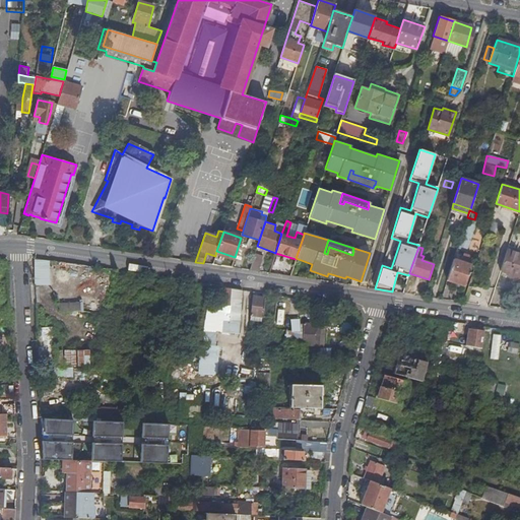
[(519,276),(519,253),(507,250),(501,271),(519,277),(519,276)]
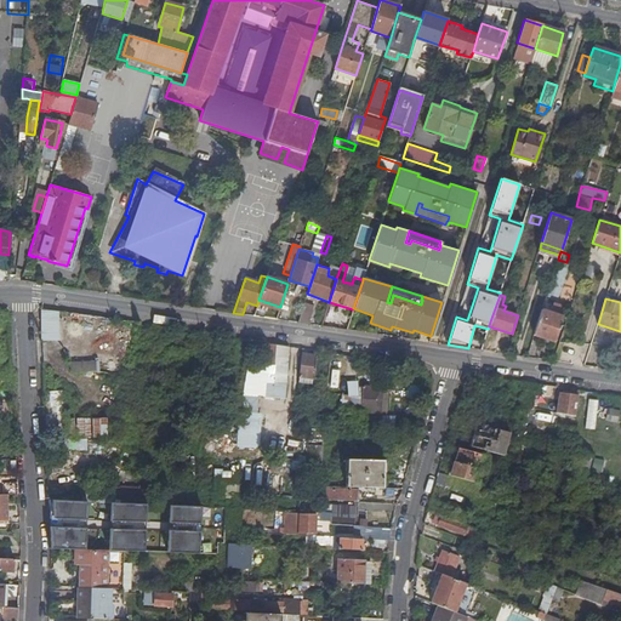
[(280,307),(258,300),(257,305),(279,311),(280,307)]
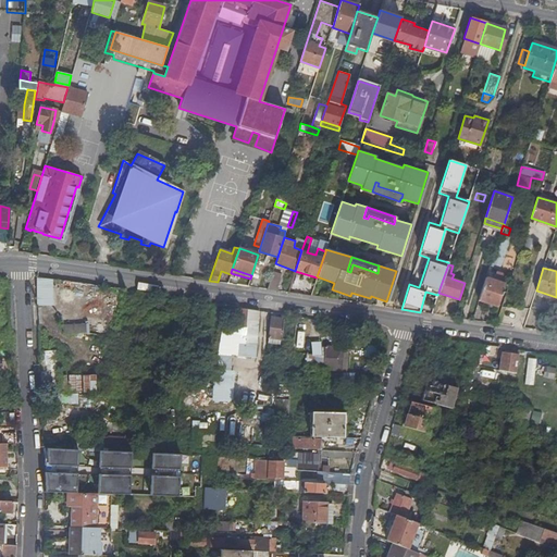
[(282,274),(272,271),(267,289),(276,291),(282,274)]
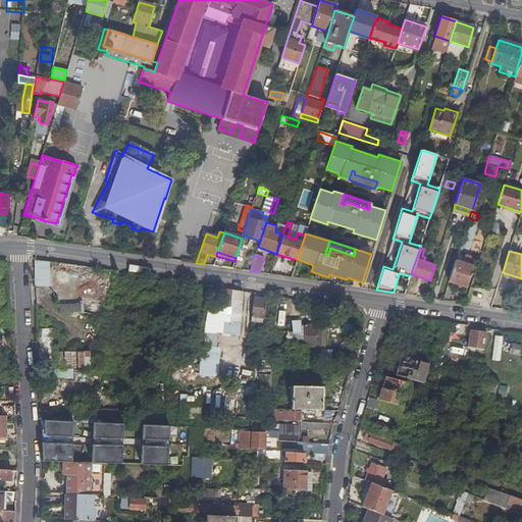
[(464,262),(456,260),(449,281),(467,288),(473,266),(469,264),(472,256),(466,255),(464,262)]
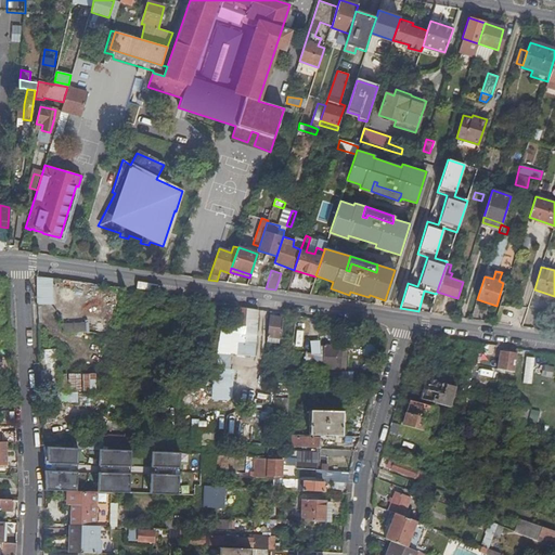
[(35,305),(52,305),(51,278),(35,278),(35,305)]
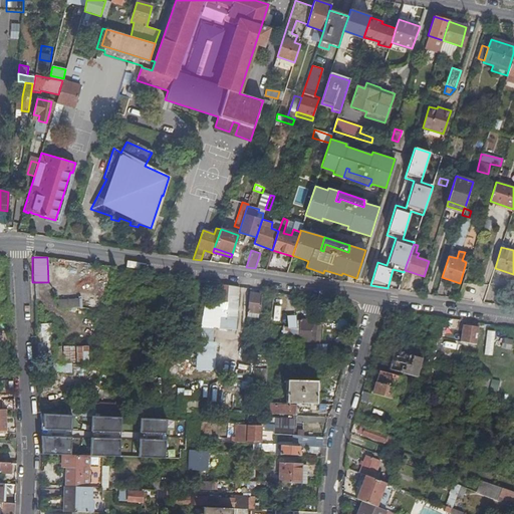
[(215,306),(226,308),(228,285),(217,283),(215,306)]
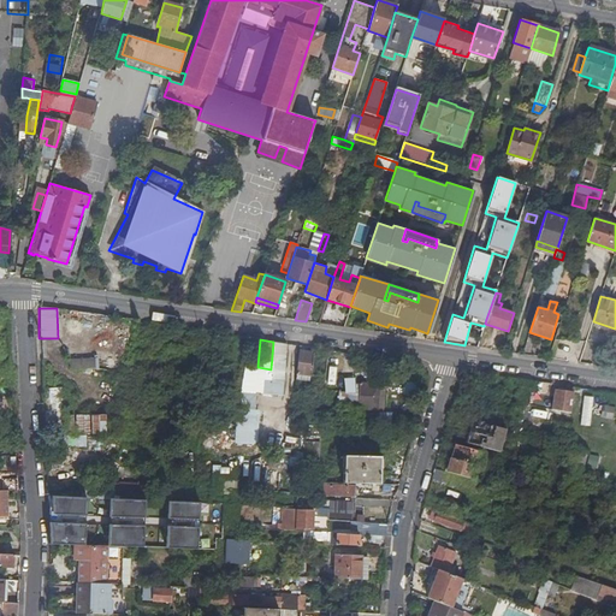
[(283,396),(286,344),(273,342),(271,369),(268,395),(283,396)]
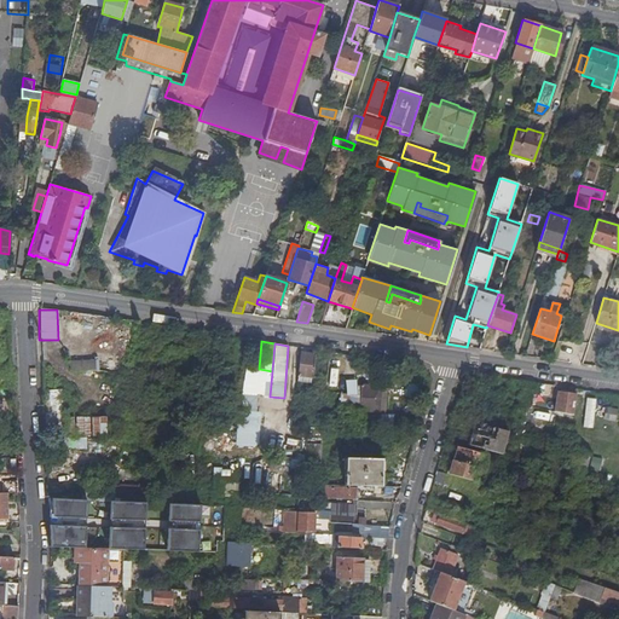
[(314,354),(300,353),(296,381),(302,382),(302,379),(304,380),(305,376),(311,377),(314,354)]
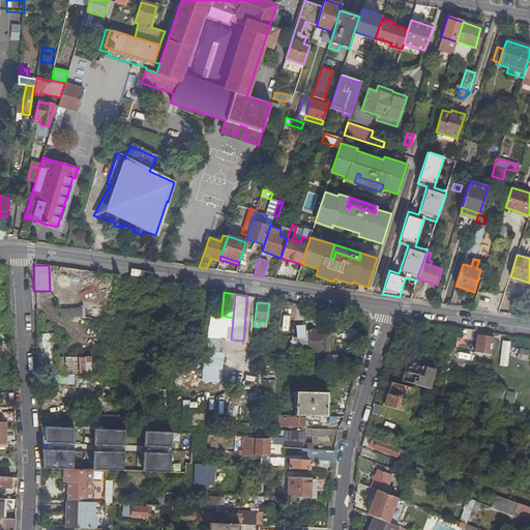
[(81,307),(58,308),(59,317),(81,316),(81,307)]
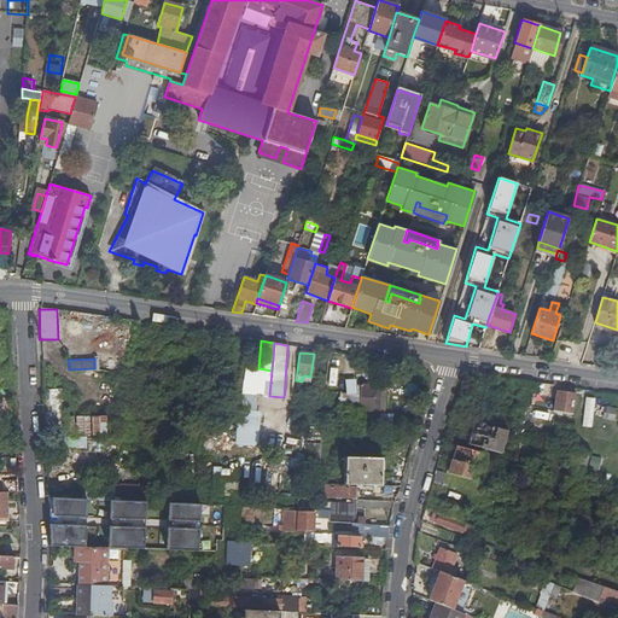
[(529,406),(532,382),(523,380),(518,403),(529,406)]
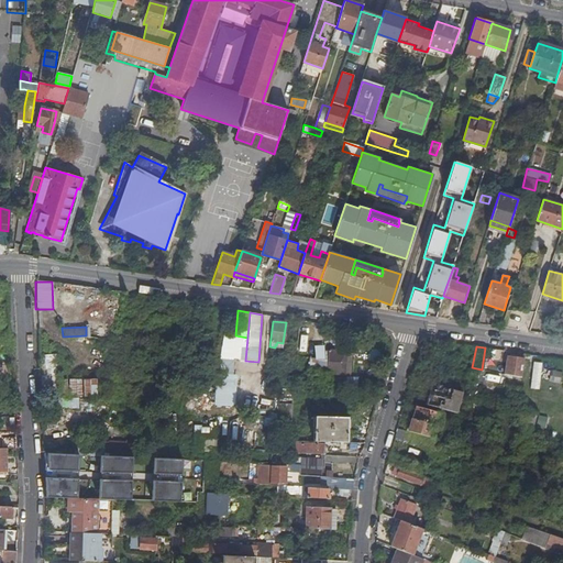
[(322,373),(322,389),(356,390),(357,378),(331,377),(332,374),(339,374),(339,376),(343,377),(343,374),(344,374),(345,364),(346,364),(348,361),(345,360),(345,353),(340,353),(340,351),(328,350),(327,360),(309,357),(308,371),(322,373)]
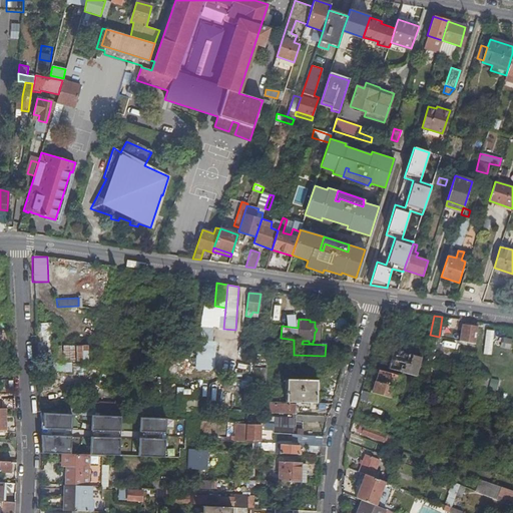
[(477,328),(462,325),(459,341),(475,344),(477,328)]
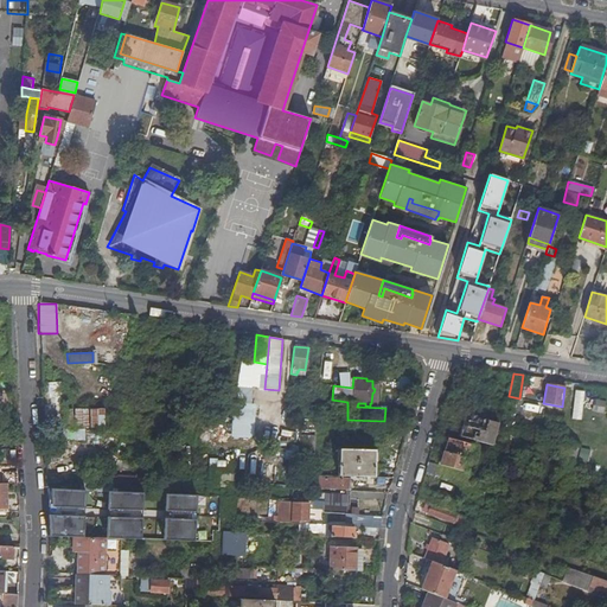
[(602,413),(604,401),(593,400),(592,411),(602,413)]
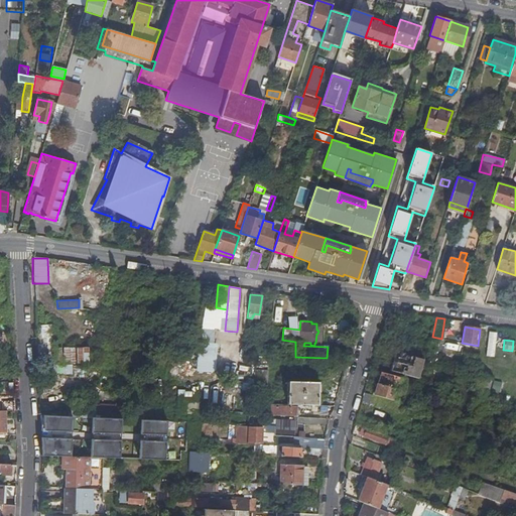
[(87,361),(87,347),(56,348),(56,362),(87,361)]
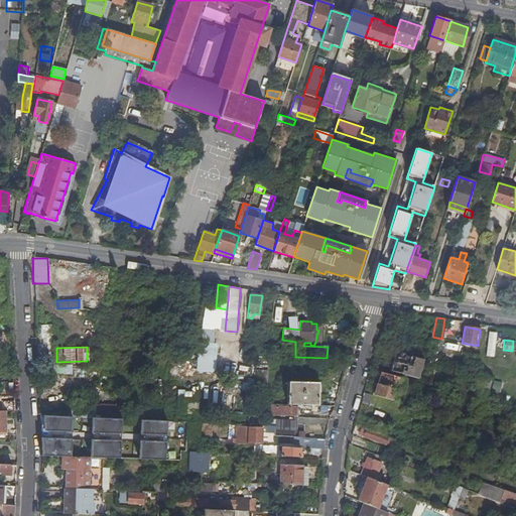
[(418,378),(423,360),(395,353),(390,370),(418,378)]
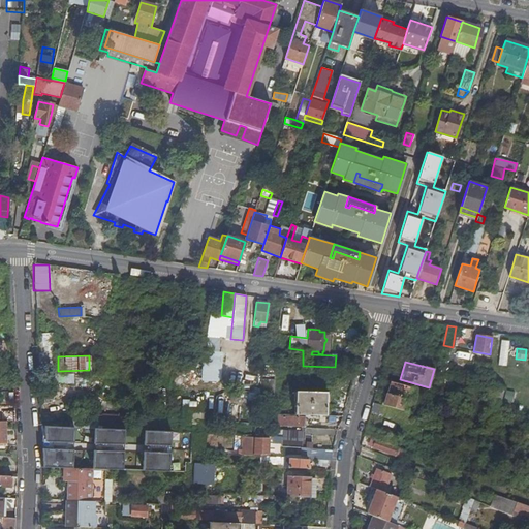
[(56,375),(57,383),(72,383),(72,375),(56,375)]
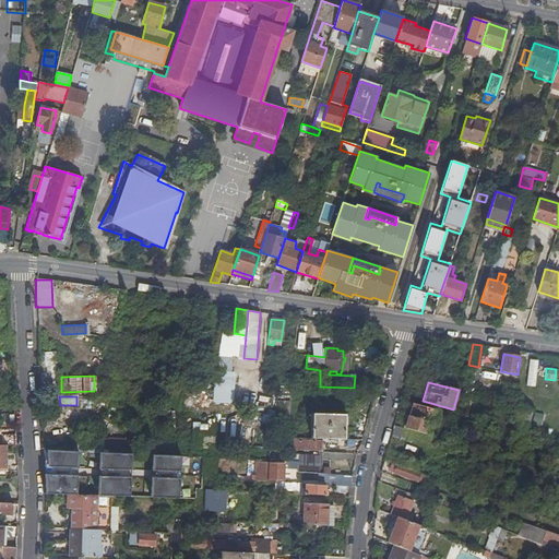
[(275,401),(273,437),(288,438),(290,402),(275,401)]
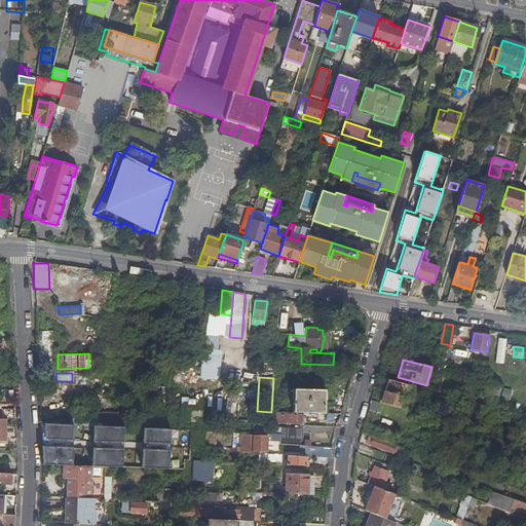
[(408,398),(412,386),(387,379),(384,390),(406,397),(408,398)]
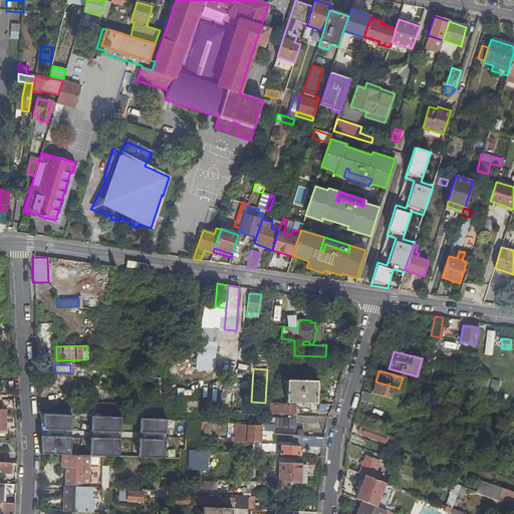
[(476,373),(470,397),(485,401),(488,388),(491,377),(476,373)]
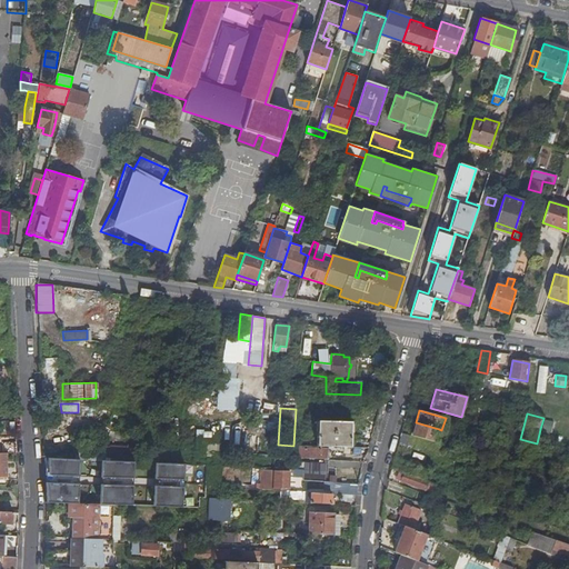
[(556,427),(558,421),(543,417),(543,418),(540,429),(547,431),(549,425),(556,427)]
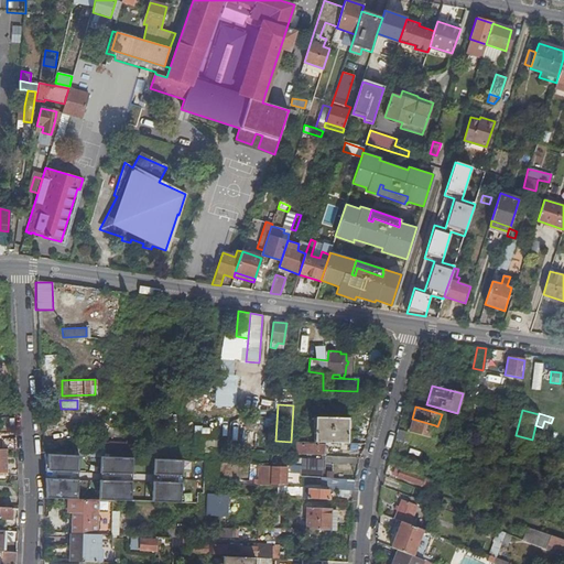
[(0,427),(14,427),(14,418),(0,418),(0,427)]
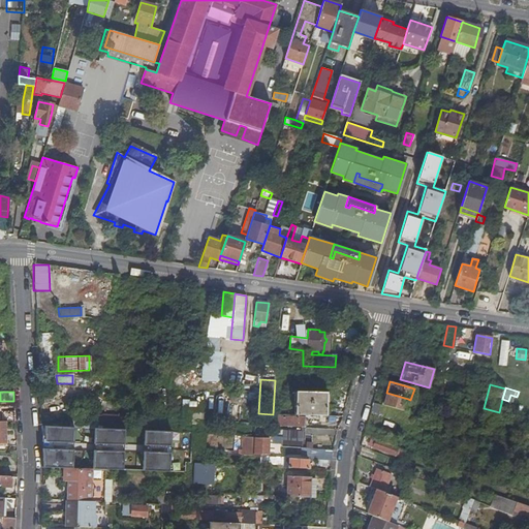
[(294,392),(294,414),(318,415),(324,415),(325,393),(316,393),(316,392),(314,392),(314,393),(307,393),(306,392),(305,392),(305,393),(294,392)]
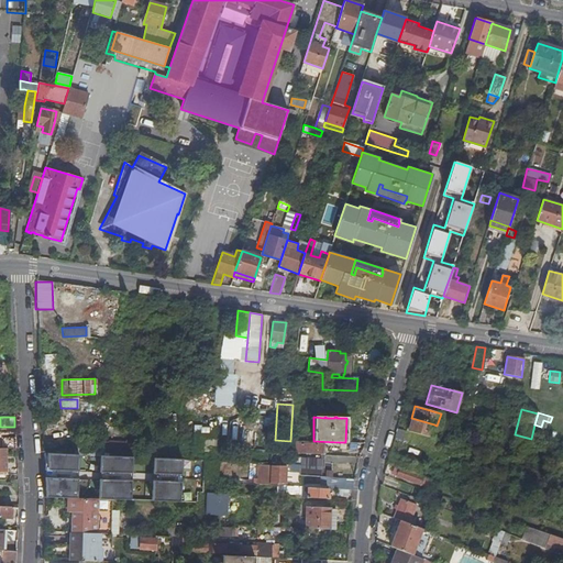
[(411,418),(408,431),(430,438),(434,424),(411,418)]
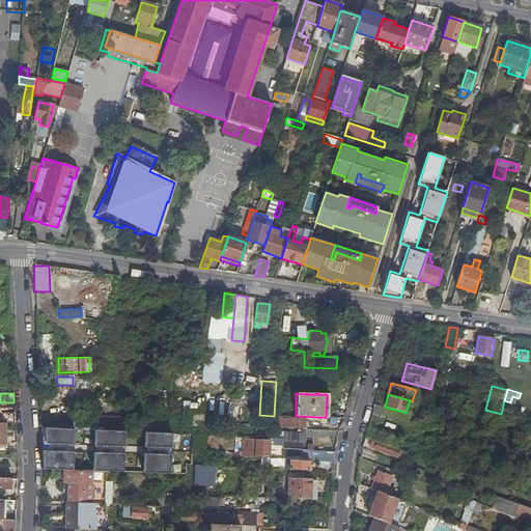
[(499,415),(491,412),(488,420),(497,422),(499,415)]
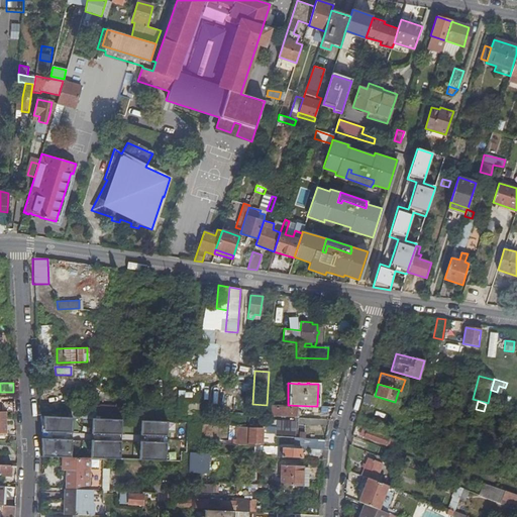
[(1,402),(2,412),(4,412),(14,411),(14,402),(1,402)]
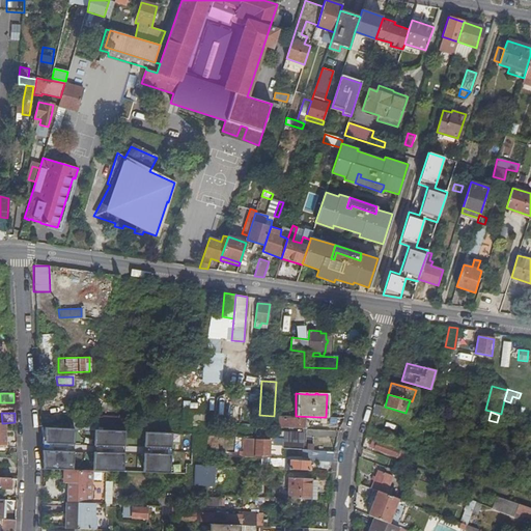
[(306,419),(275,418),(275,423),(269,423),(269,427),(305,428),(306,419)]
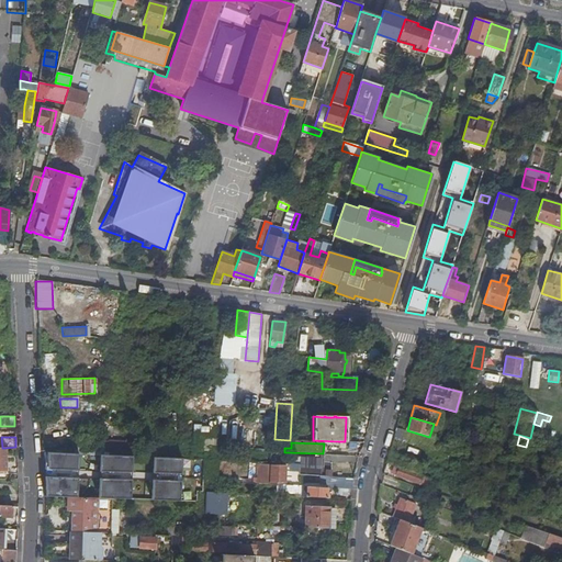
[(44,453),(45,470),(79,471),(79,454),(44,453)]
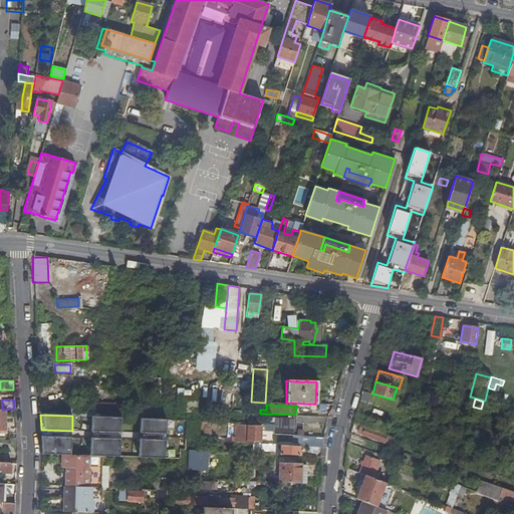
[(91,431),(120,432),(120,418),(92,417),(91,431)]
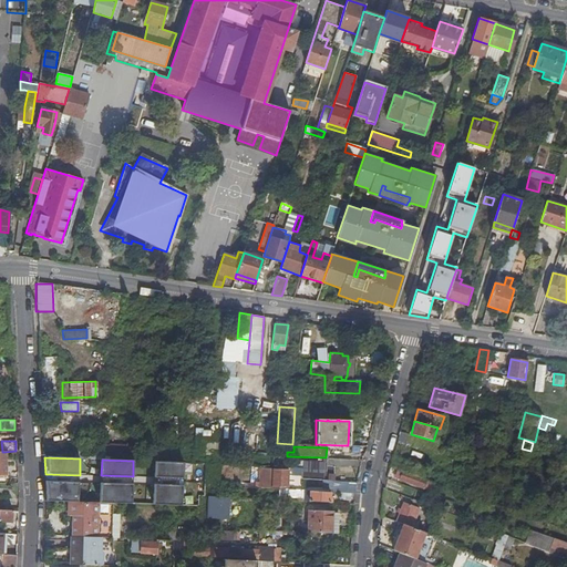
[(421,477),(424,467),(405,461),(402,471),(421,477)]
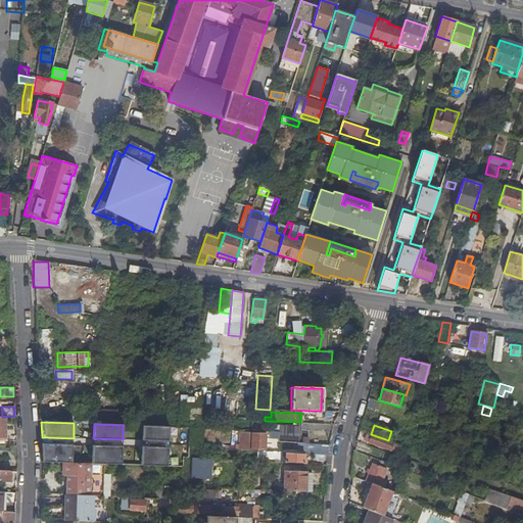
[(143,426),(142,440),(169,441),(170,427),(152,427),(152,426),(143,426)]
